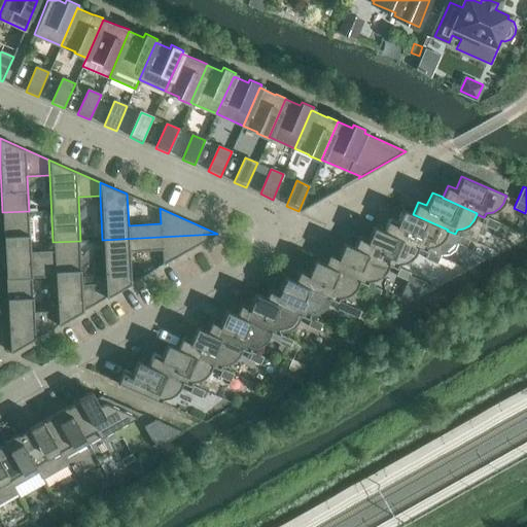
[(427,246),(434,245),(440,242),(445,237),(447,231),(448,230),(413,214),(402,209),(396,222),(389,218),(384,231),(383,232),(418,247),(425,251),(427,246)]
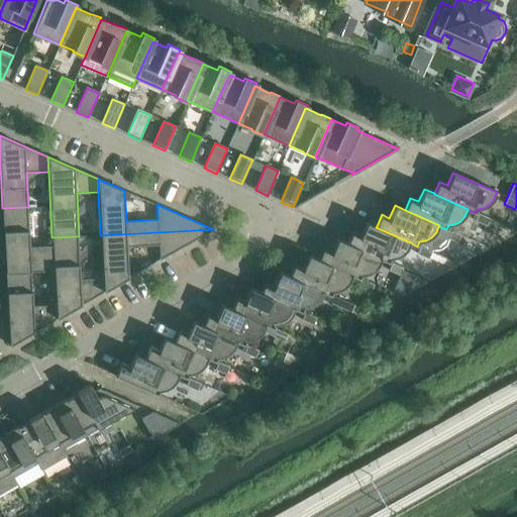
[(28,207),(2,208),(6,273),(32,272),(54,271),(52,244),(30,246),(28,207)]
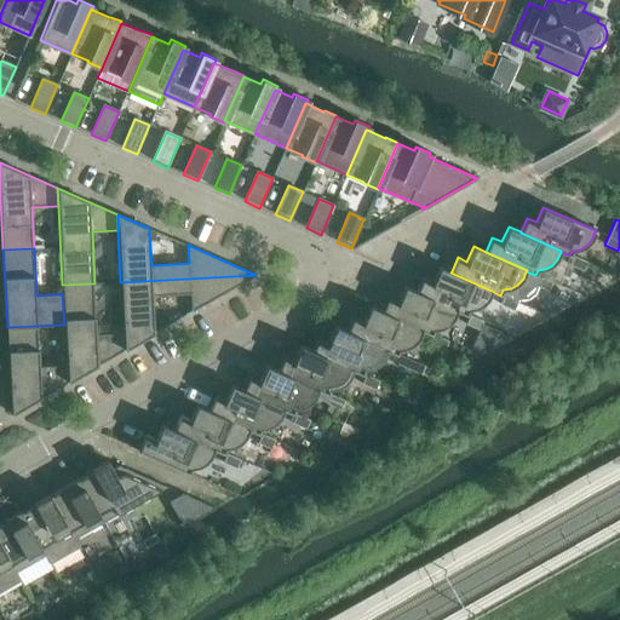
[(569,265),(583,271),(587,262),(574,256),(569,265)]
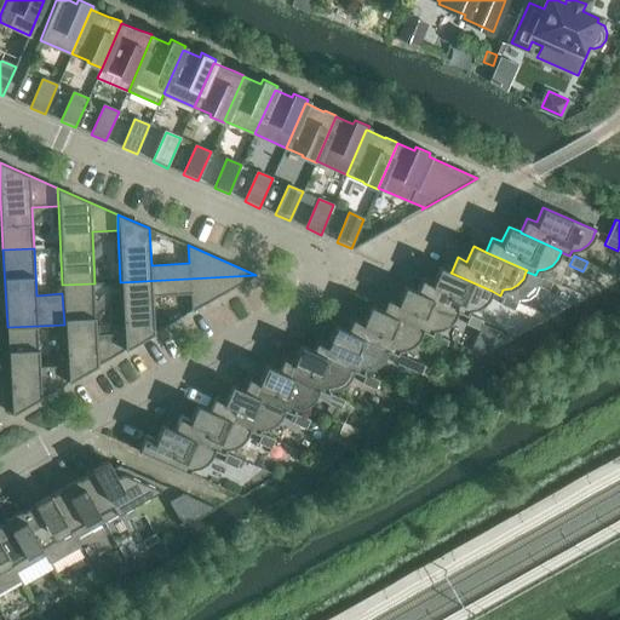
[(468,310),(476,309),(483,304),(488,299),(492,291),(451,273),(452,271),(438,267),(432,281),(423,277),(417,291),(417,292),(457,310),(457,311),(466,315),(468,310)]
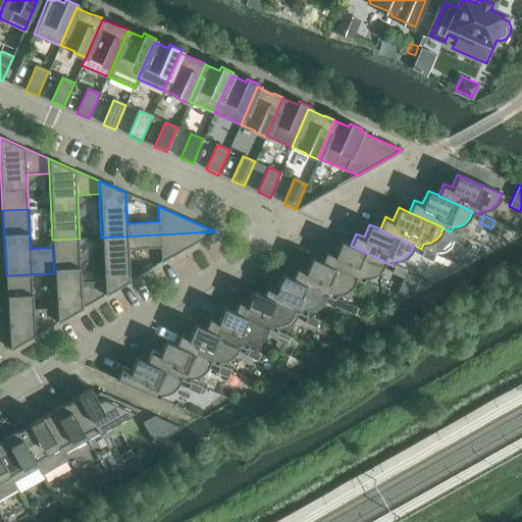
[(215,231),(101,238),(104,279),(104,295),(129,280),(127,249),(160,247),(161,262),(215,231)]
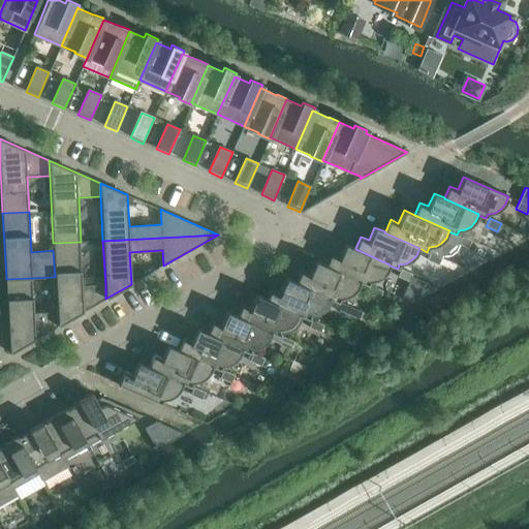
[(457,243),(468,248),(471,241),(460,236),(457,243)]
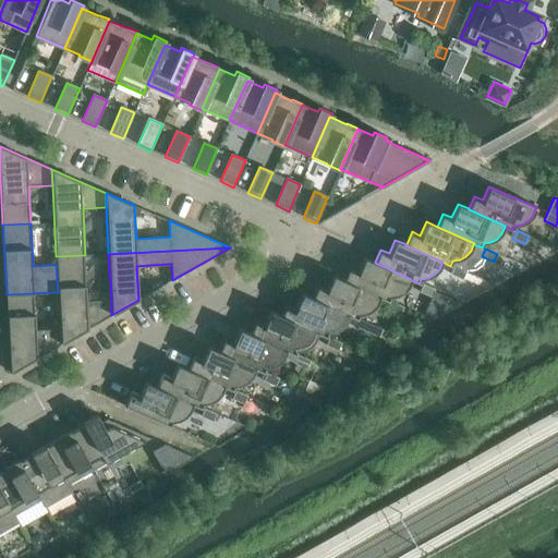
[(85,255),(56,256),(56,264),(58,292),(60,328),(60,344),(111,315),(111,299),(87,301),(85,255)]
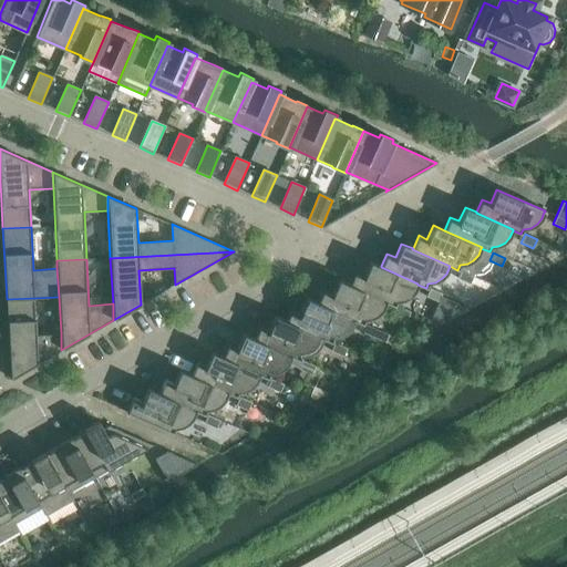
[(397,301),(403,300),(410,297),(414,291),(418,285),(418,284),(381,267),(381,266),(370,261),(363,275),(356,271),(349,285),(387,301),(385,302),(394,306),(397,301)]
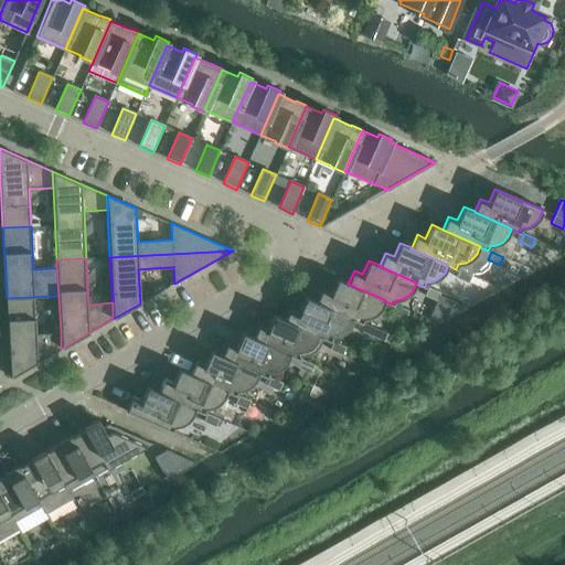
[(471,275),(459,269),(456,278),(468,283),(471,275)]
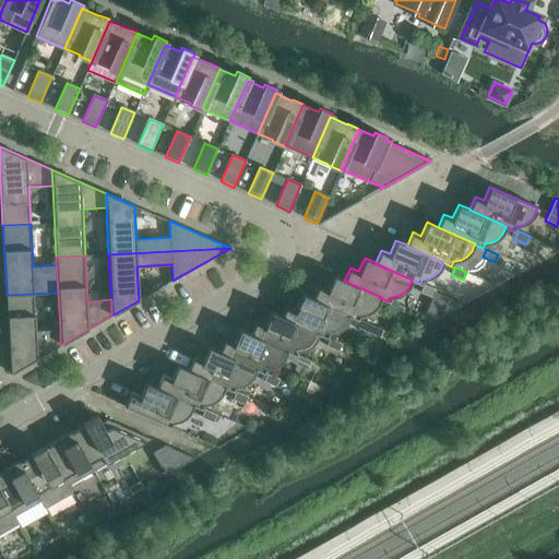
[(359,314),(367,313),(373,310),(378,305),(380,298),(381,297),(344,281),(333,275),(328,289),(319,285),(313,298),(313,299),(349,316),(357,320),(359,314)]
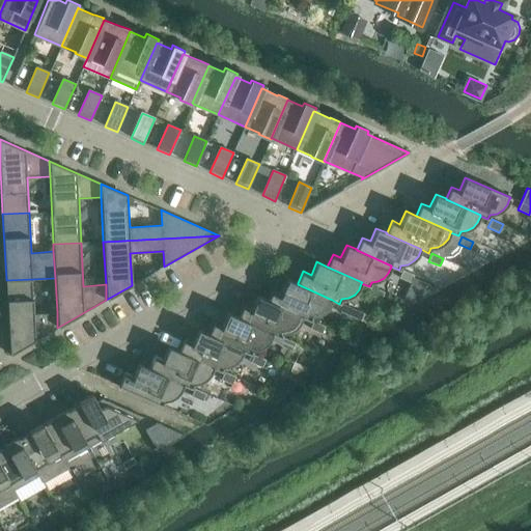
[(399,278),(411,283),(414,275),(402,270),(399,278)]
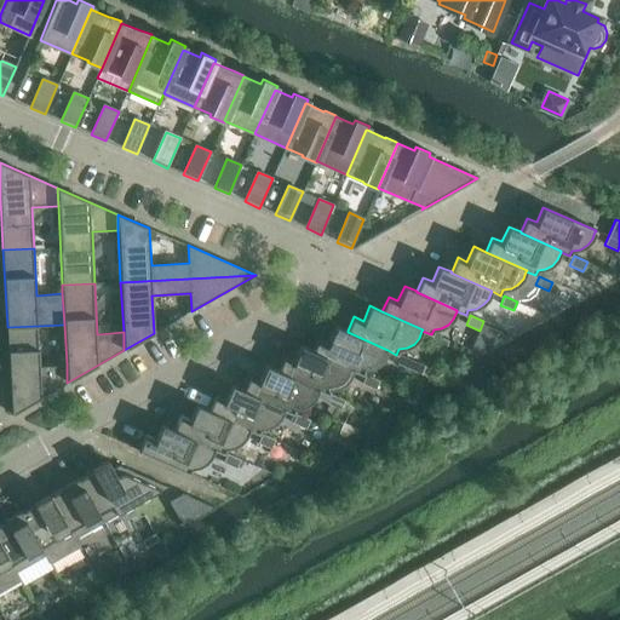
[(39,326),(7,327),(11,412),(11,413),(11,414),(67,383),(67,365),(40,366),(39,326)]
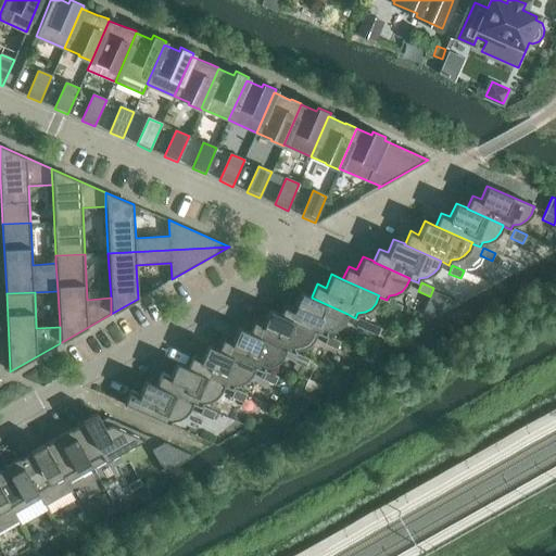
[(327,331),(333,330),(340,326),(344,321),(348,314),(312,298),(312,297),(300,292),(294,305),(286,302),(280,314),(280,315),(316,331),(316,332),(325,336),(327,331)]
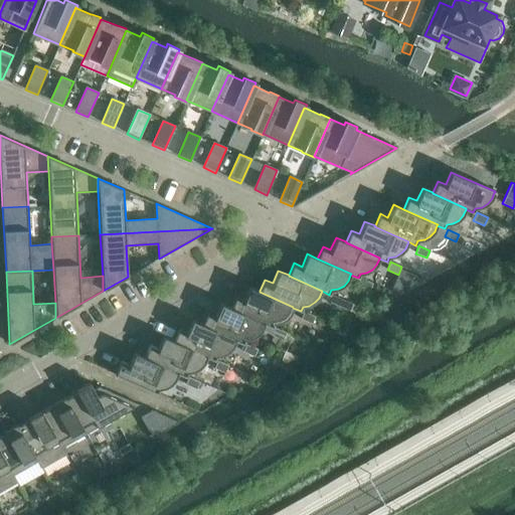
[(372,284),(361,279),(358,286),(369,291),(372,284)]
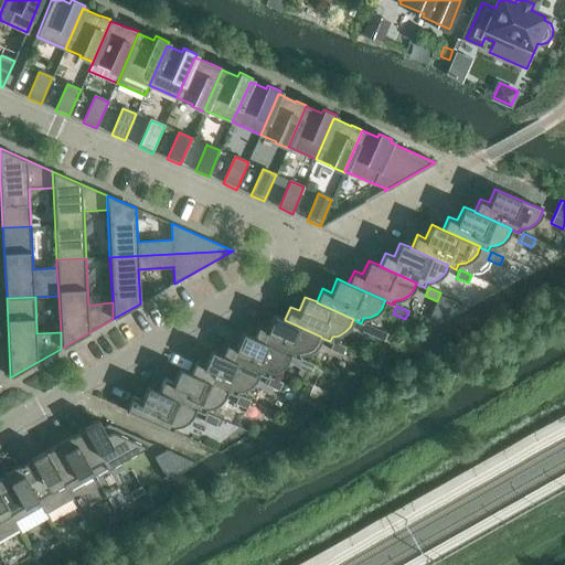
[(300,354),(308,353),(313,350),(319,344),(321,338),(321,337),(285,320),(285,319),(274,315),(267,328),(259,324),(254,338),(253,338),(290,354),(290,355),(298,359),(300,354)]
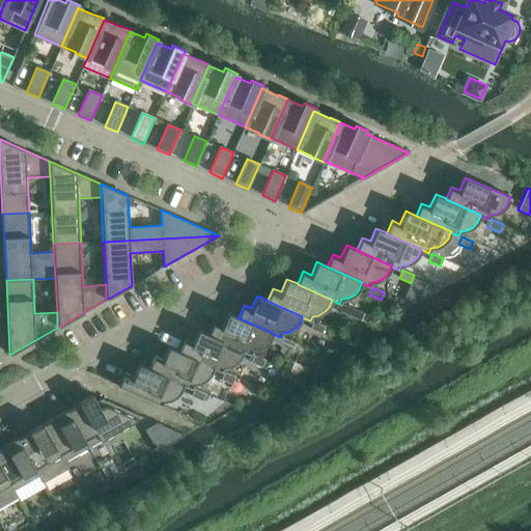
[(343,304),(340,311),(361,319),(364,313),(355,309),(343,304)]
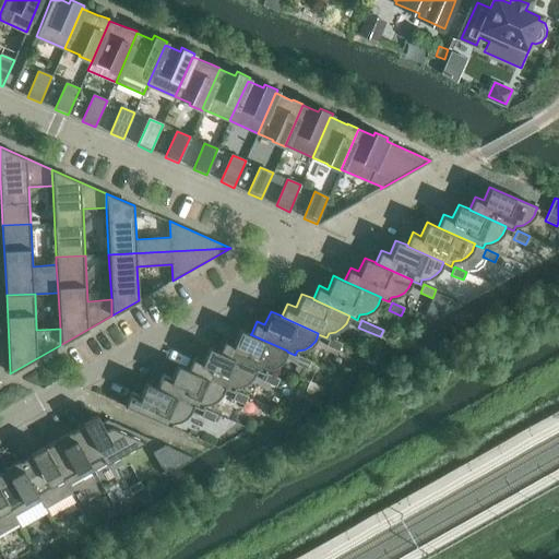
[(265,368),(273,367),(280,364),(284,358),(287,352),(287,351),(250,334),(251,334),(239,329),(234,343),(225,339),(219,352),(219,353),(256,368),(256,369),(264,373),(265,368)]
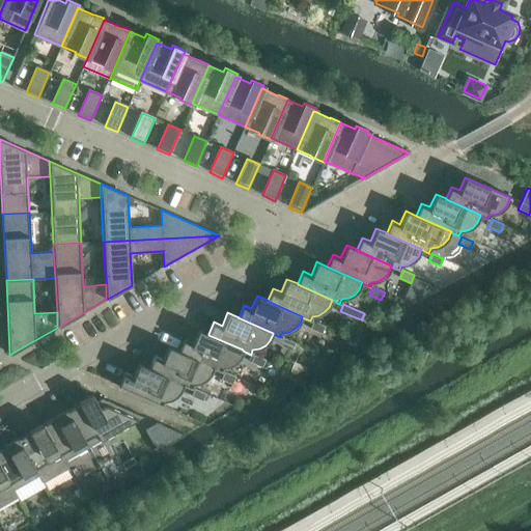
[(310,329),(322,334),(325,326),(313,320),(310,329)]
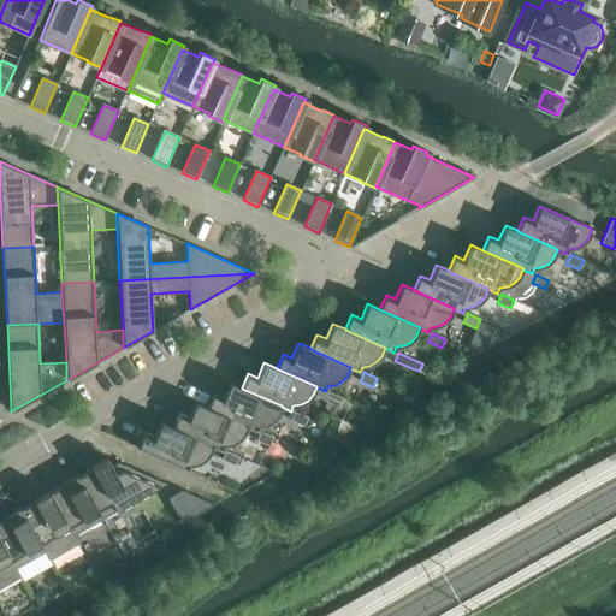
[(278,415),(282,407),(282,406),(242,389),(242,388),(230,383),(223,397),(213,394),(207,407),(207,408),(248,426),(247,427),(256,431),(259,426),(266,425),(273,420),(278,415)]
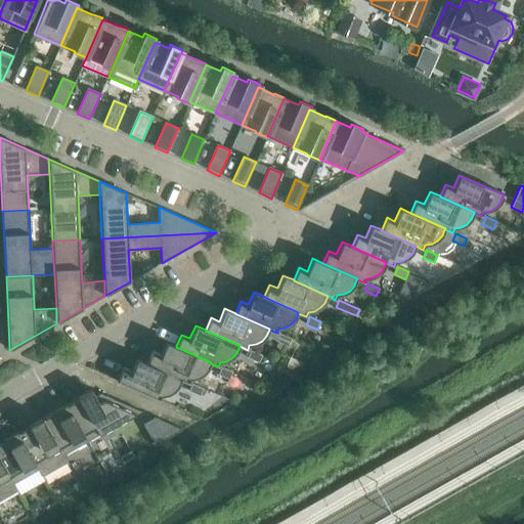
[(291,338),(279,334),(276,341),(288,346),(291,338)]
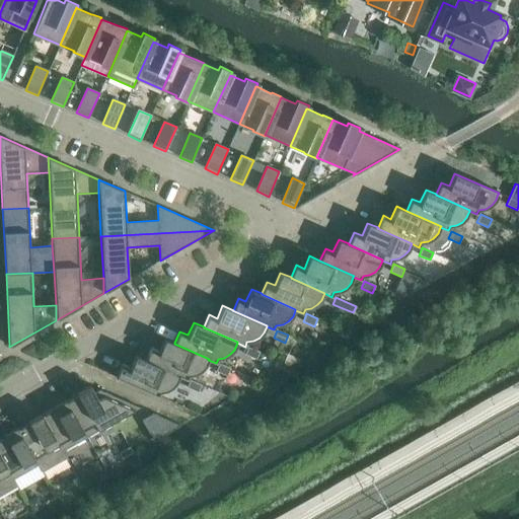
[(151,348),(146,360),(145,360),(179,375),(179,376),(187,379),(189,375),(196,374),(201,371),(206,366),(208,360),(209,359),(174,344),(174,343),(164,339),(159,351),(151,348)]
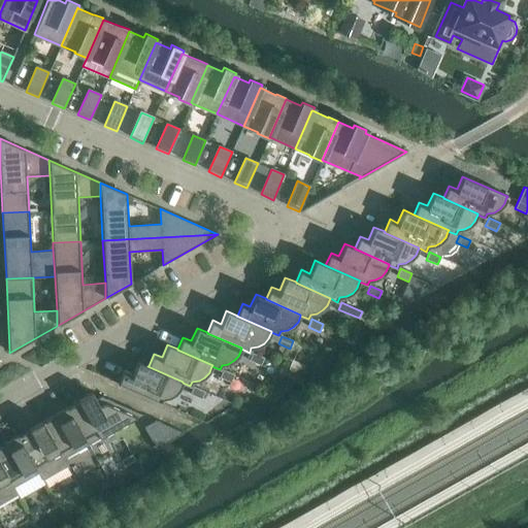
[(250,360),(260,365),(264,358),(253,353),(250,360)]
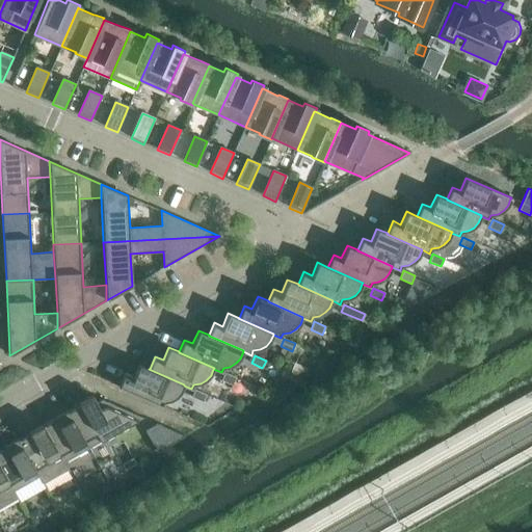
[(294,362),(290,372),(295,374),(308,368),(294,362)]
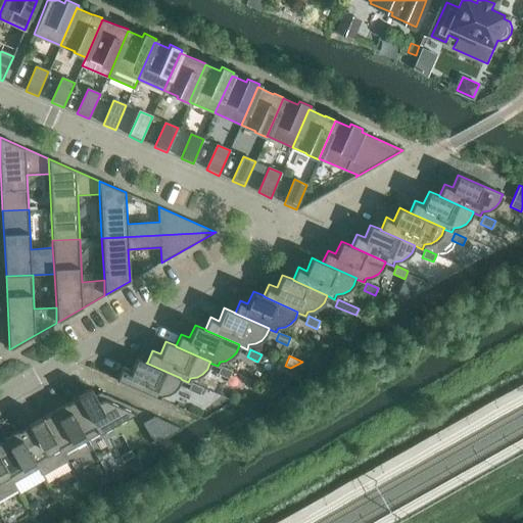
[(147,363),(136,358),(131,371),(123,367),(117,379),(116,380),(159,399),(160,395),(168,393),(174,390),(178,385),(181,379),(181,378),(146,363),(147,363)]
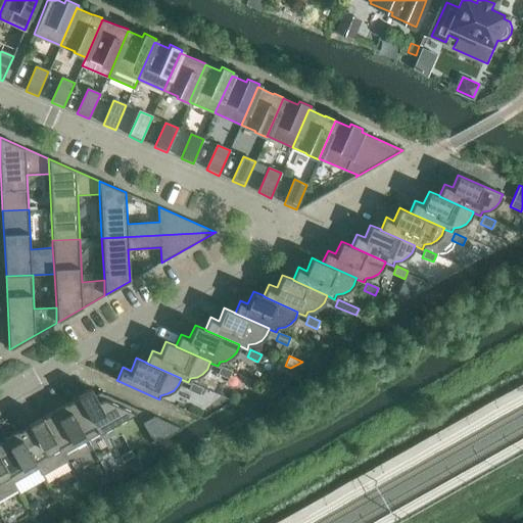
[(221,366),(218,374),(229,379),(232,371),(221,366)]
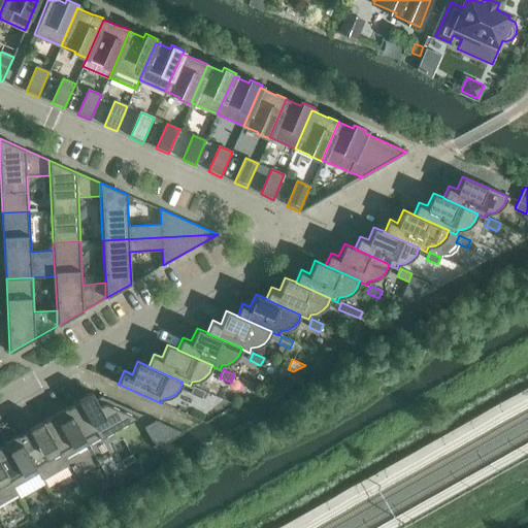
[(194,387),(190,394),(201,399),(205,392),(194,387)]
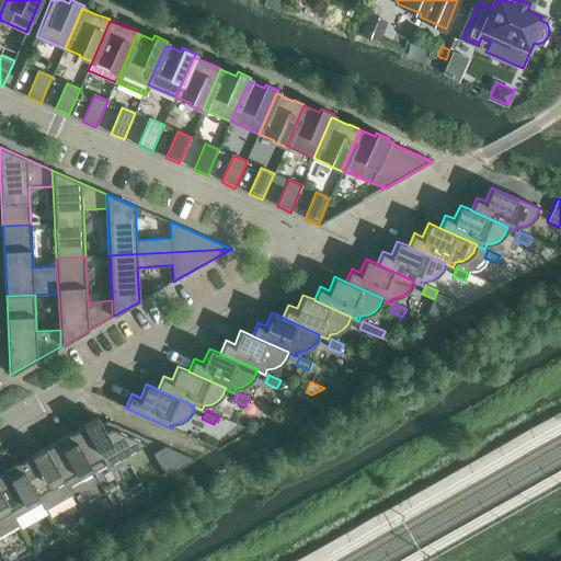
[(107,421),(106,422),(102,425),(98,416),(82,425),(83,426),(72,433),(71,434),(93,472),(150,441),(107,421)]
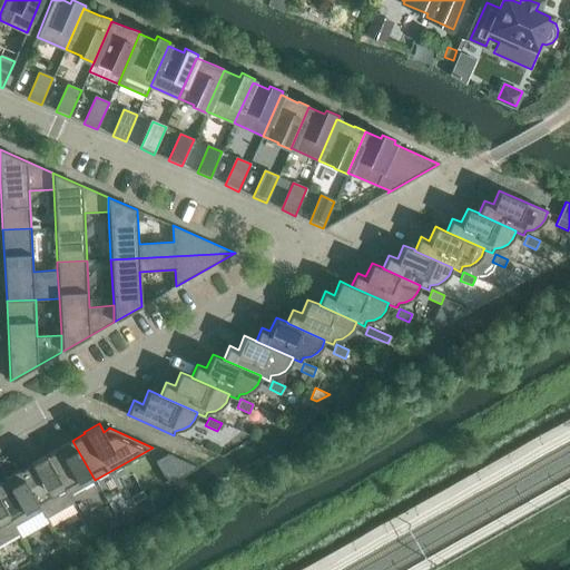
[(57,448),(58,449),(47,455),(46,455),(68,495),(95,480),(72,441),(74,440),(72,439),(57,448)]
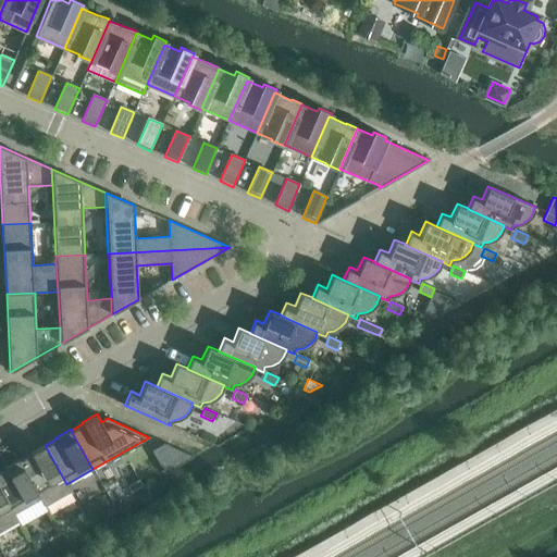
[(193,457),(162,443),(161,444),(150,450),(163,473),(193,457)]
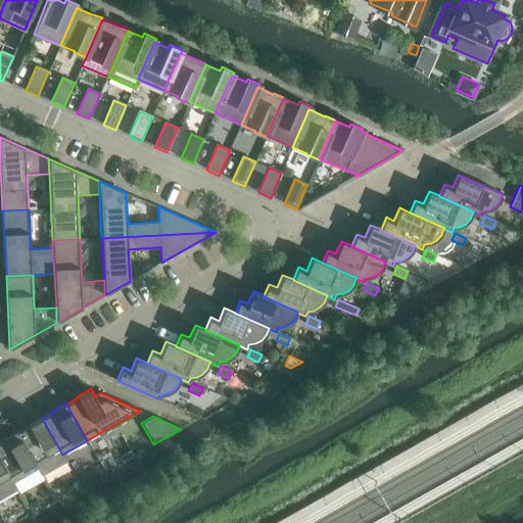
[(66,462),(62,455),(42,418),(43,418),(42,417),(28,424),(29,426),(18,432),(17,432),(38,469),(42,476),(66,462)]
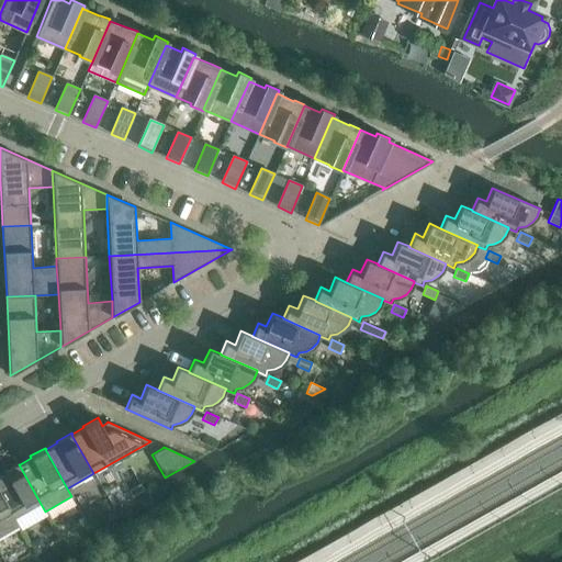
[(0,492),(14,518),(41,504),(19,464),(20,464),(19,462),(3,471),(4,472),(0,474),(0,492)]
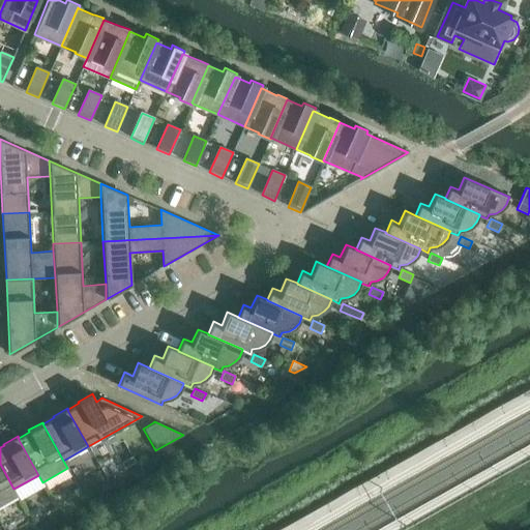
[(0,506),(18,496),(13,489),(0,464),(0,506)]
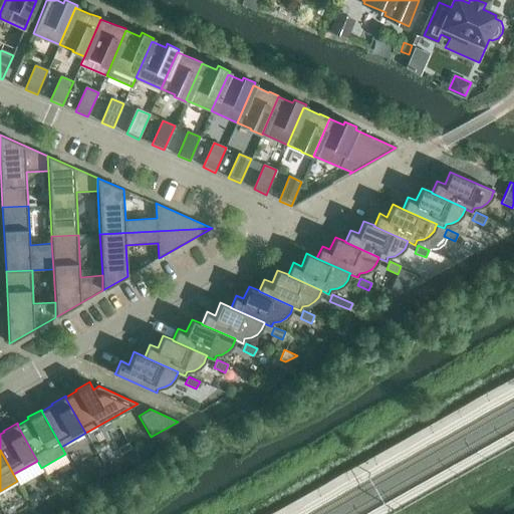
[(36,490),(26,496),(32,506),(42,501),(36,490)]
